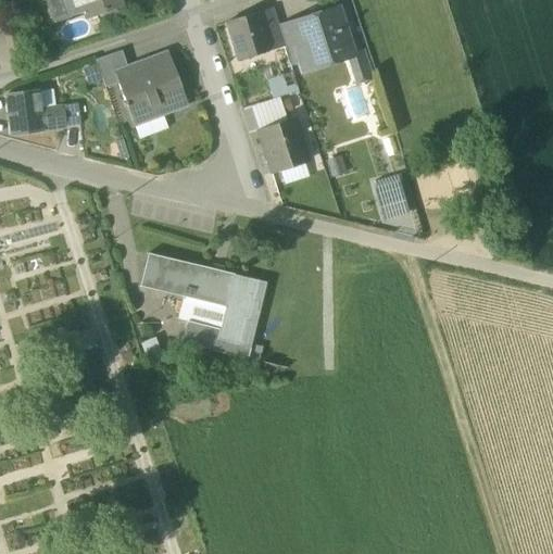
[(67,16),(61,0),(45,0),(53,22),(67,16)]
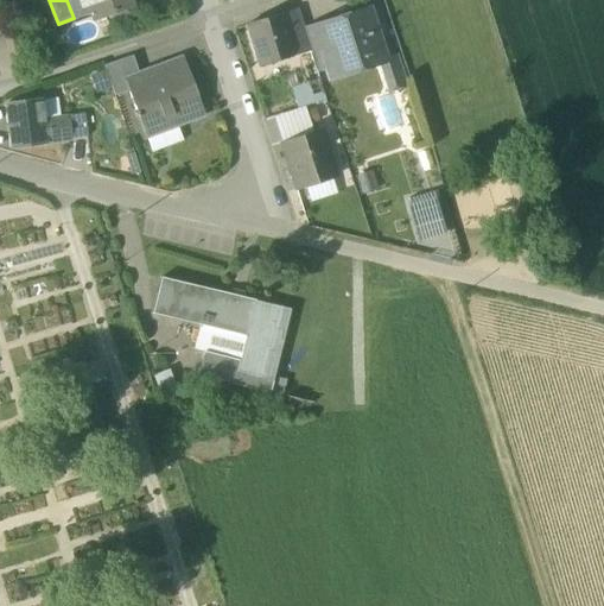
[(67,0),(74,18),(93,11),(96,19),(115,12),(118,20),(133,14),(131,6),(134,5),(132,0),(67,0)]
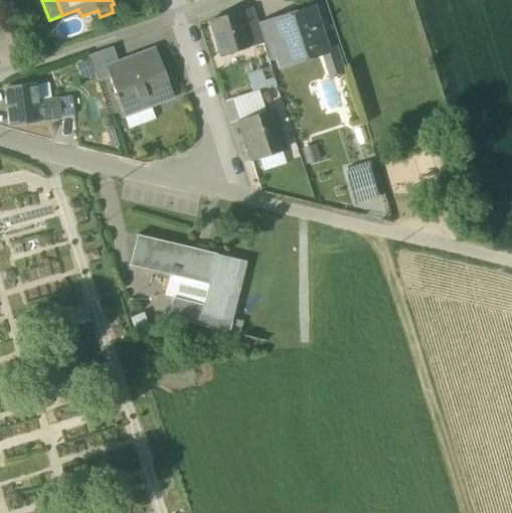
[(265,41),(266,41),(261,24),(254,7),(239,12),(249,46),(265,41)]
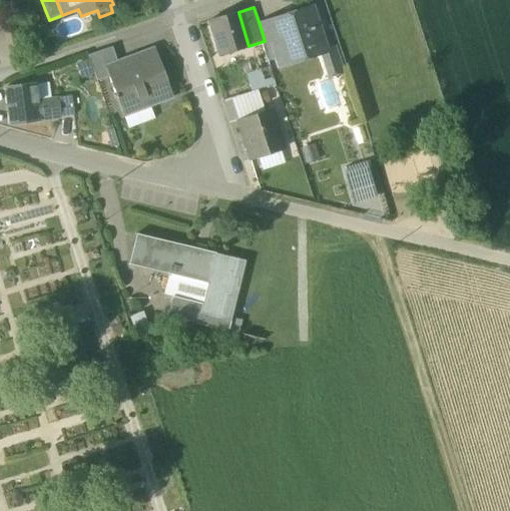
[(271,20),(282,55),(283,54),(282,51),(297,46),(300,47),(303,54),(325,47),(312,7),(271,20)]
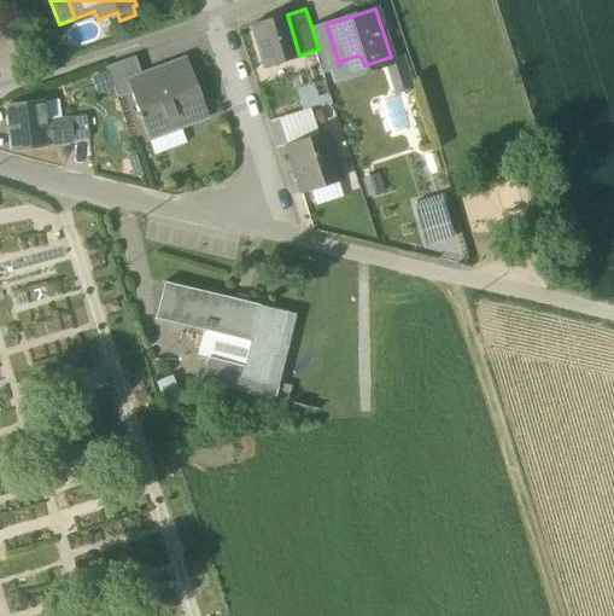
[(268,67),(291,59),(299,56),(287,15),(255,25),(268,67)]
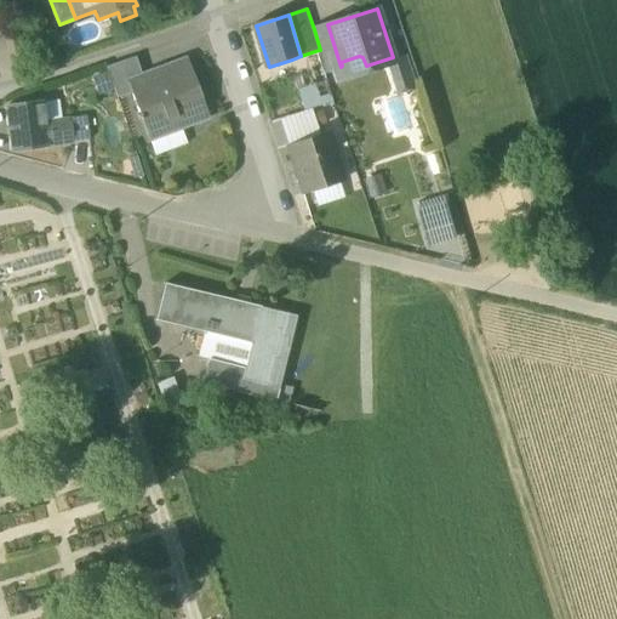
[(327,24),(314,29),(320,50),(327,72),(341,67),(327,24)]
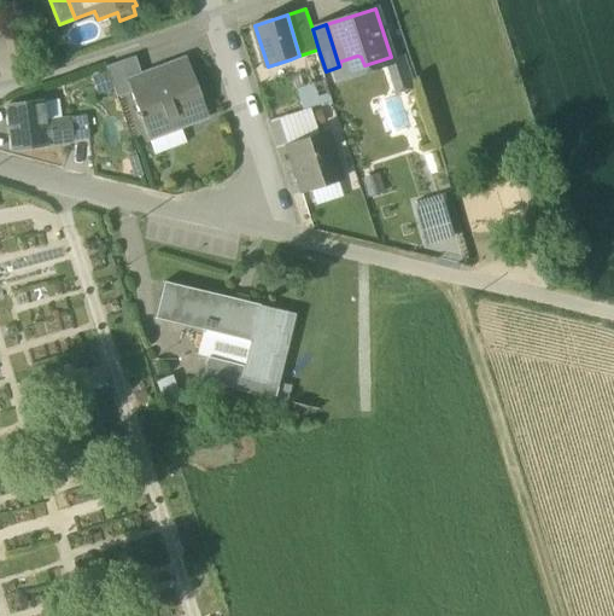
[(315,83),(327,79),(317,50),(299,56),(291,59),(299,88),(315,83)]
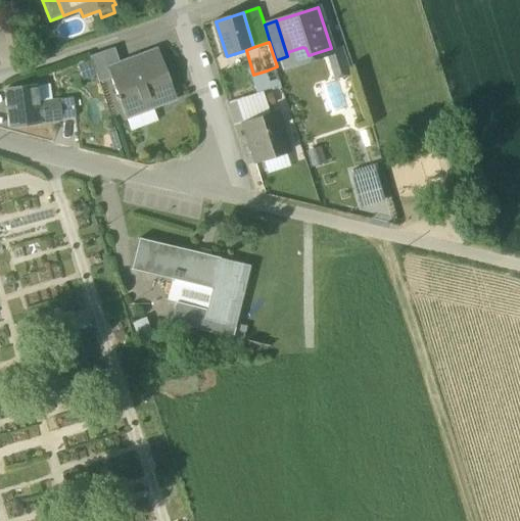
[(91,55),(98,74),(109,69),(108,65),(121,61),(115,47),(91,55)]
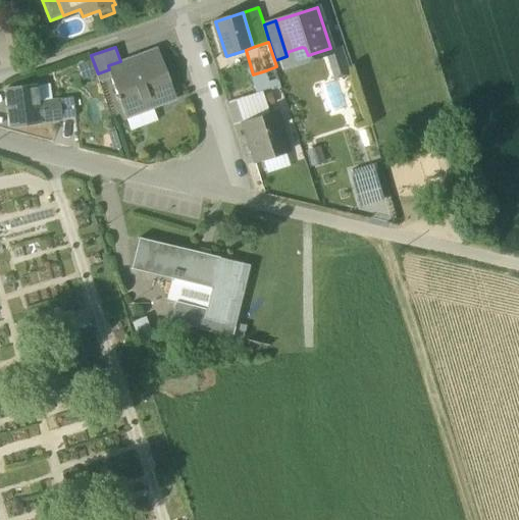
[(331,52),(339,75),(352,70),(344,48),(331,52)]
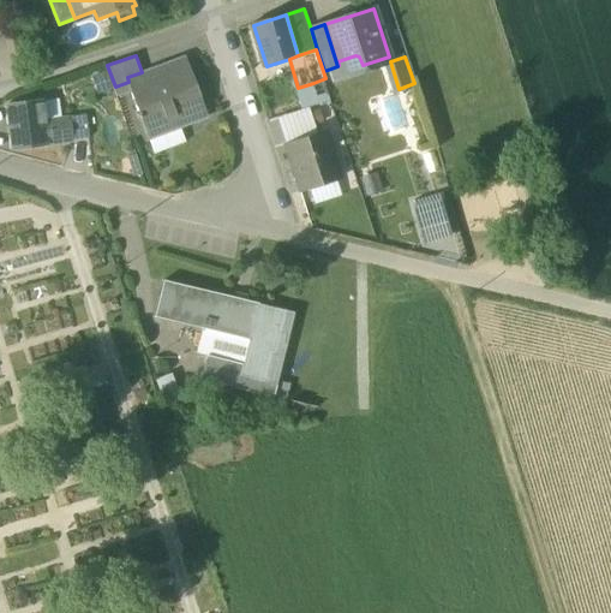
[(179,125),(180,128),(183,126),(208,117),(187,59),(143,75),(142,72),(127,77),(129,82),(132,90),(143,120),(173,108),(179,125)]
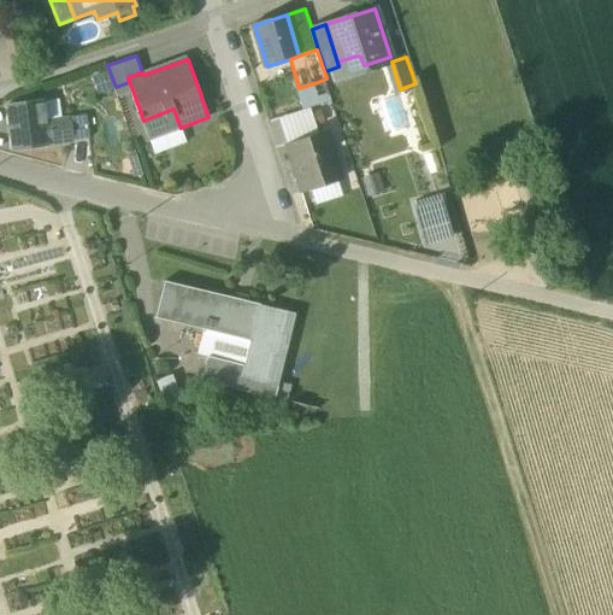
[(326,78),(314,83),(320,104),(334,100),(326,78)]
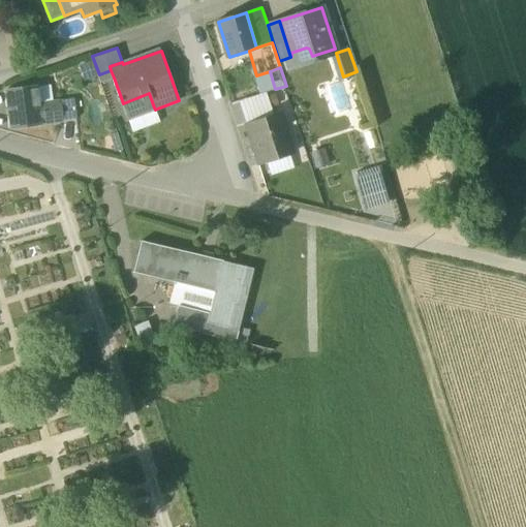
[(111,70),(99,74),(101,82),(114,78),(111,70)]
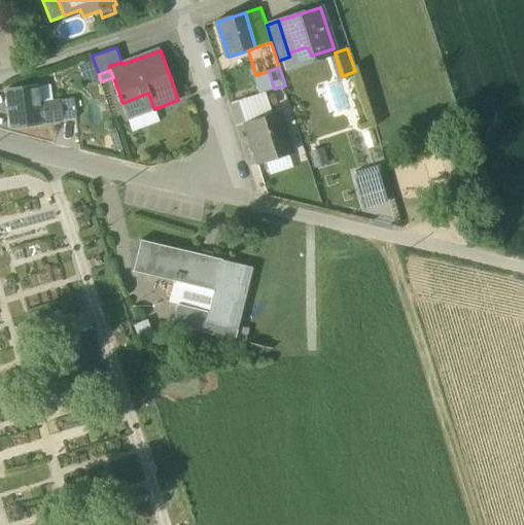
[(270,90),(274,89),(269,71),(255,75),(260,93),(270,90)]
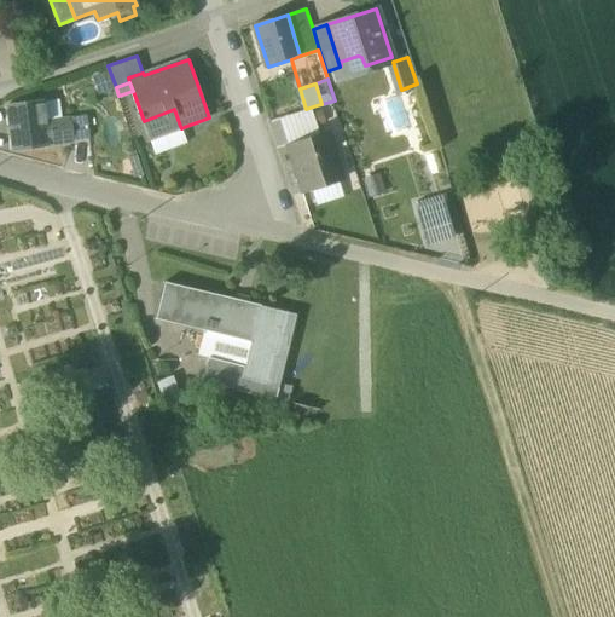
[(13,150),(50,145),(47,122),(44,101),(7,107),(13,150)]
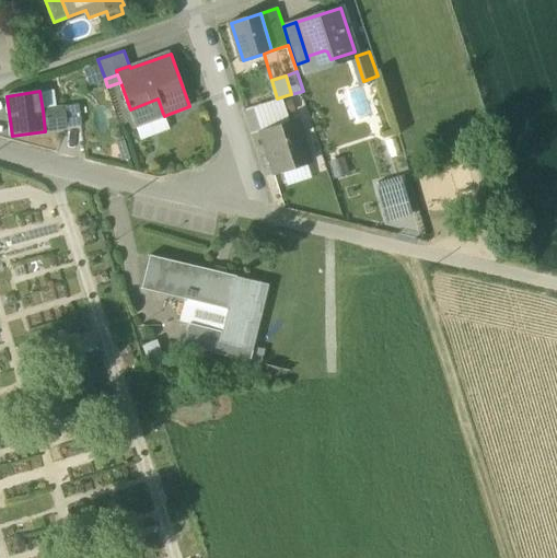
[(257,104),(265,131),(294,123),(287,95),(277,99),(257,104)]
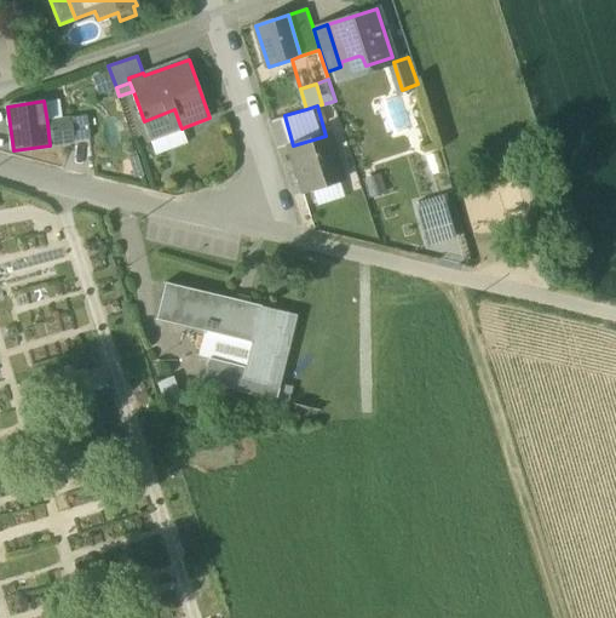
[(174,109),(144,121),(150,138),(180,126),(174,109)]
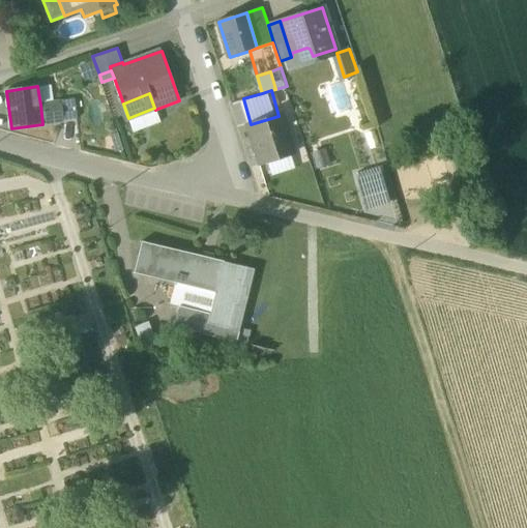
[(62,103),(65,120),(76,119),(71,100),(62,103)]
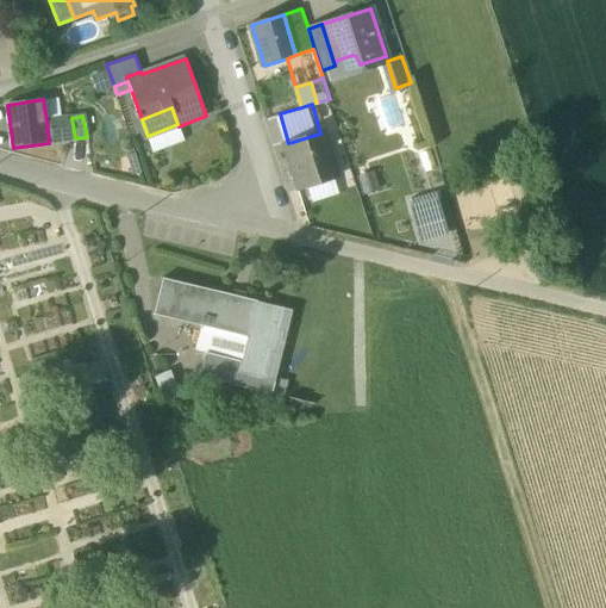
[(72,118),(47,121),(49,143),(75,138),(72,118)]
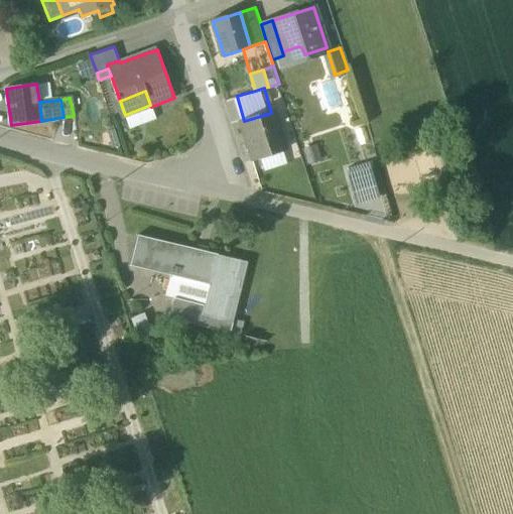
[(150,105),(125,115),(131,129),(157,119),(153,106),(151,107),(150,105)]
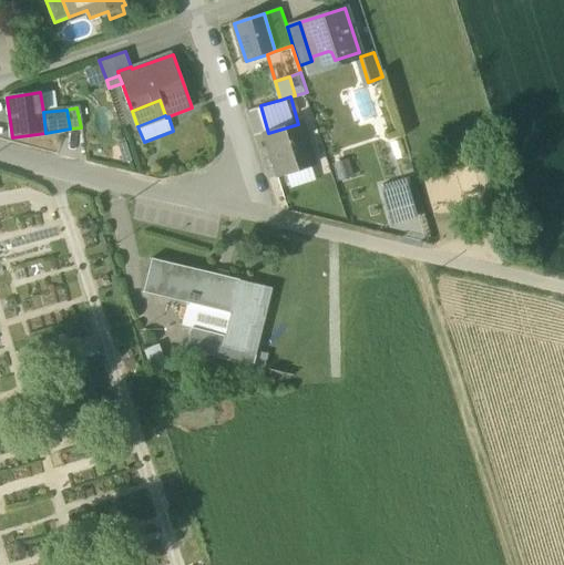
[(266,134),(278,175),(289,172),(317,163),(305,122),(298,124),(268,133),(266,134)]
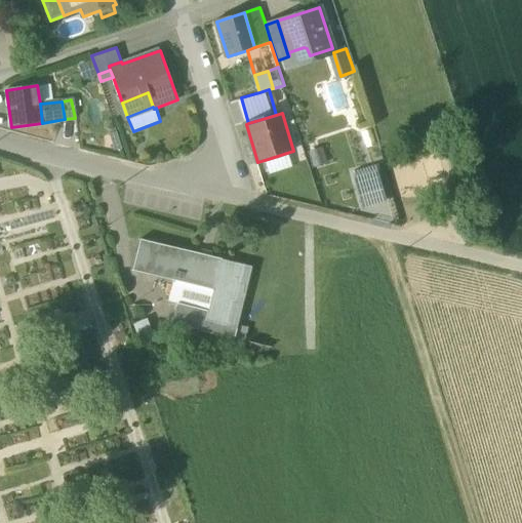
[(298,164),(293,151),(268,159),(272,172),(298,164)]
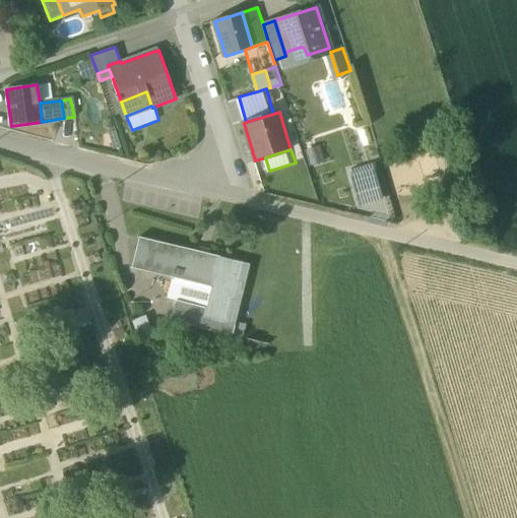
[(372,163),(348,171),(360,206),(383,199),(372,163)]
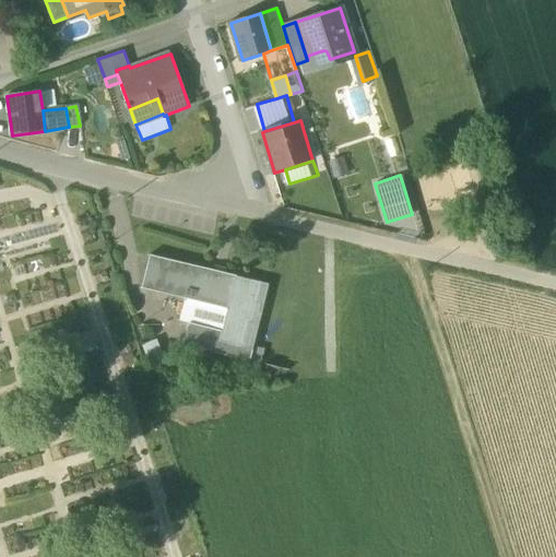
[(228,308),(223,330),(221,341),(253,348),(269,283),(237,275),(150,255),(142,286),(187,297),(228,308)]
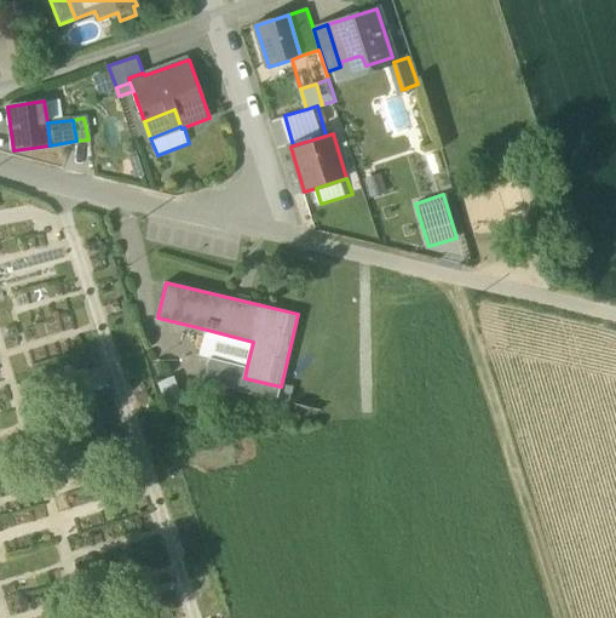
[(201,355),(211,358),(247,366),(253,342),(207,330),(201,355)]
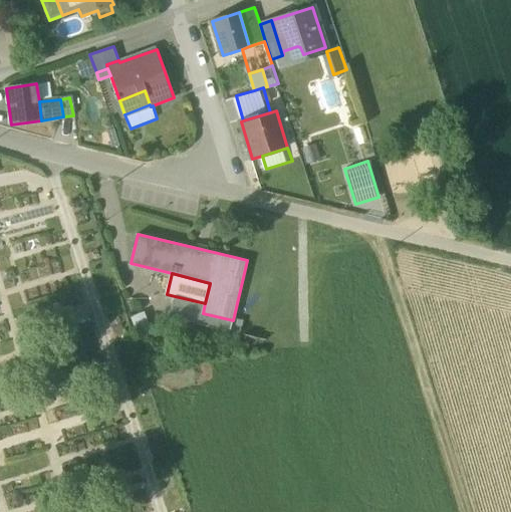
[(230,331),(233,320),(203,313),(205,303),(175,296),(170,316),(230,331)]
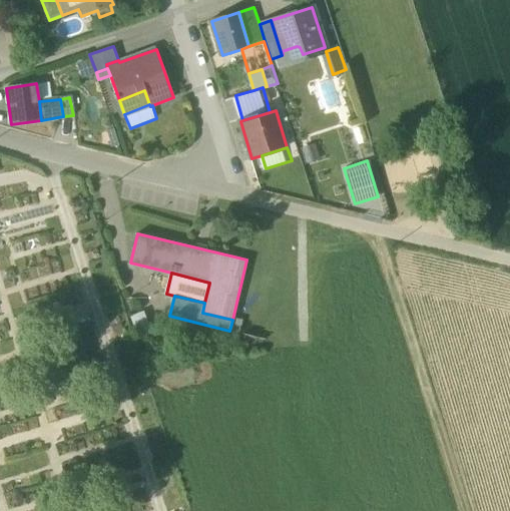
All buildings are outlined.
